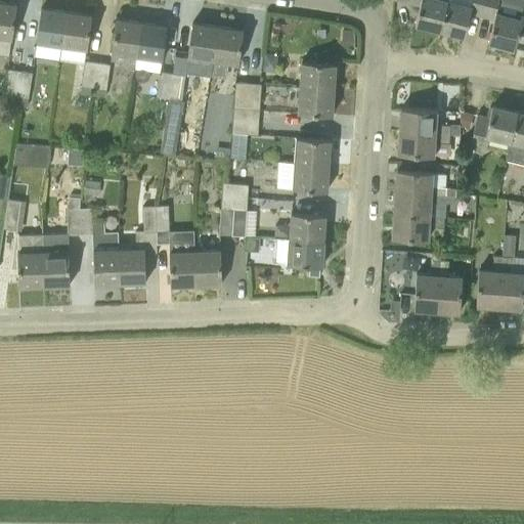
[(415,25),(439,31),(446,0),(444,0),(397,0),(420,5),(415,25)]
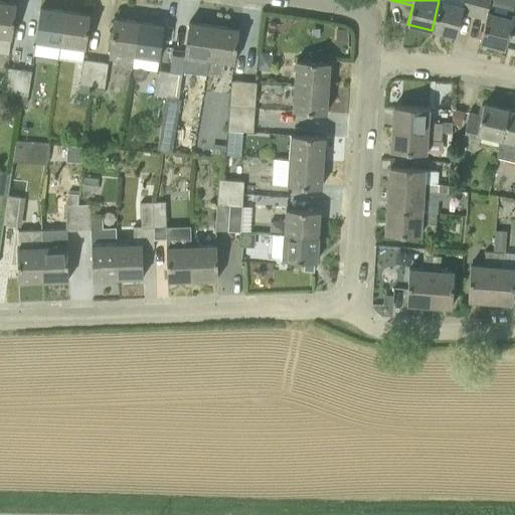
[(473,16),(477,0),(464,0),(463,7),(439,0),(432,30),(456,35),(462,13),(473,16)]
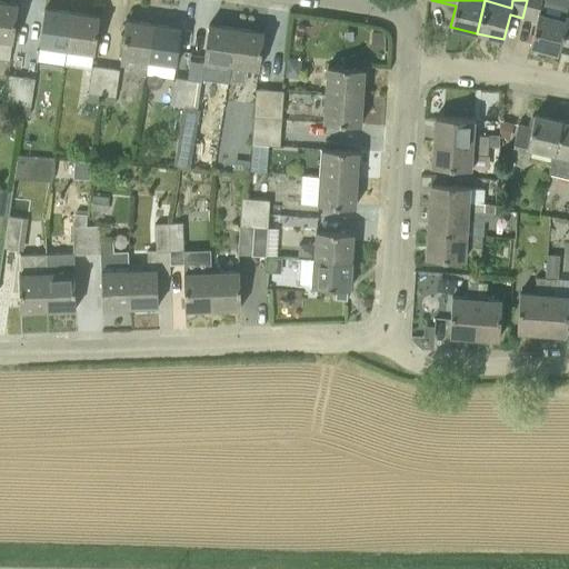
[(540,15),(543,0),(542,0),(527,0),(522,18),(536,21),(530,46),(557,52),(558,48),(565,20),(563,20),(540,15)]
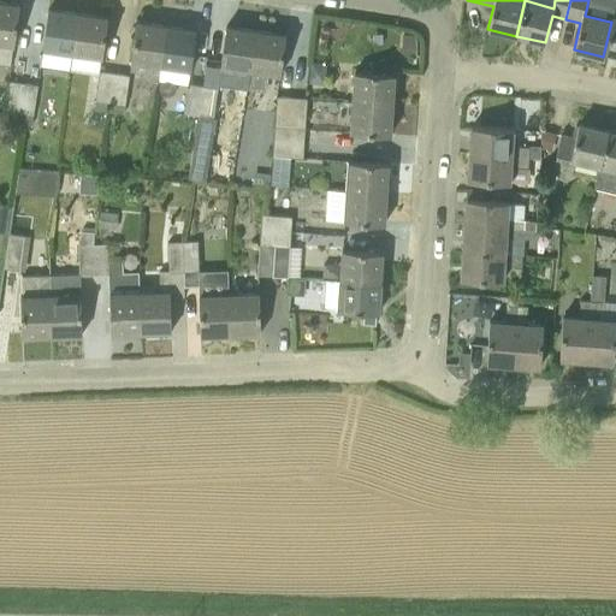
[(615,0),(610,22),(611,22),(604,52),(615,54),(615,0)]
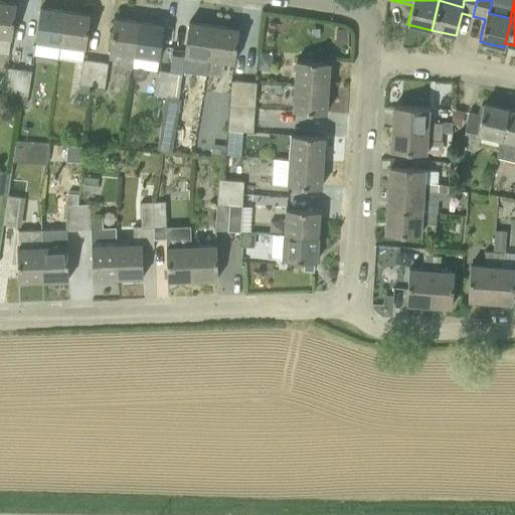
[(16,4),(0,1),(0,35),(11,37),(16,4)]
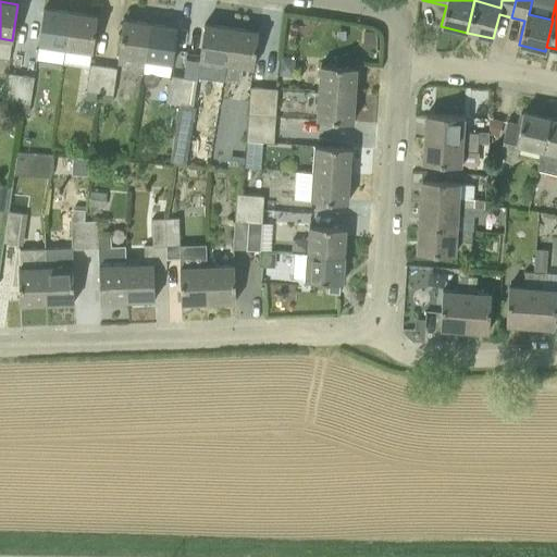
[(40,45),(65,48),(71,12),(44,8),(40,45)]
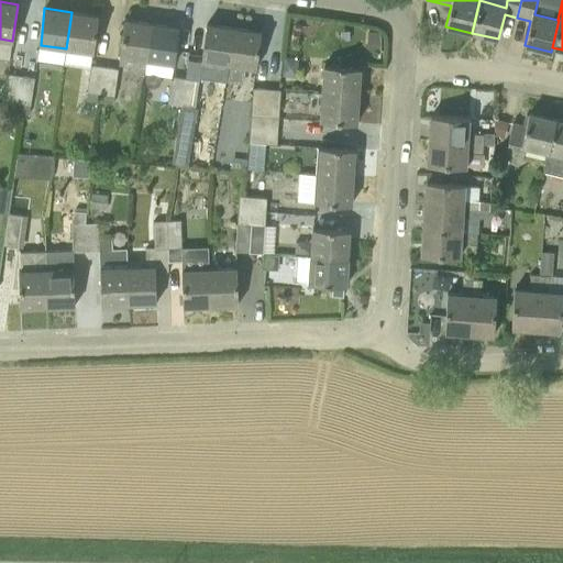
[(72,12),(66,48),(95,53),(99,17),(72,12)]
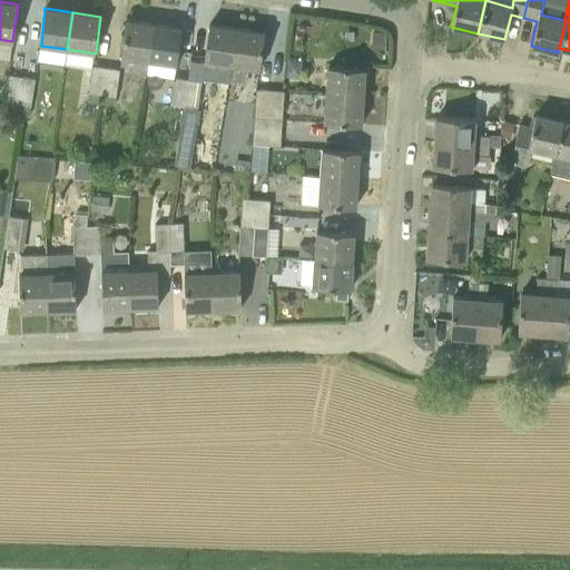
[(123,57),(148,60),(154,25),(126,20),(123,57)]
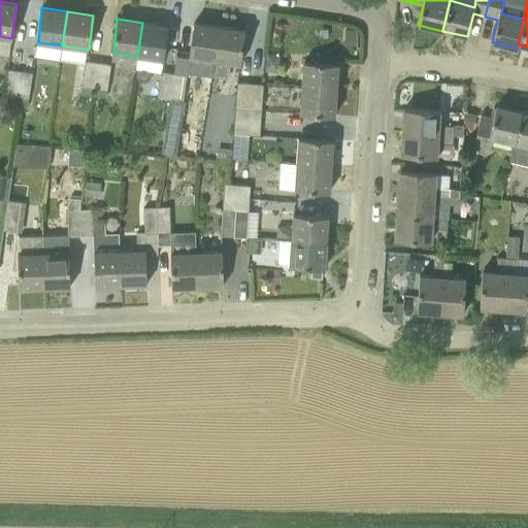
[(142,23),(137,56),(165,60),(168,26),(142,23)]
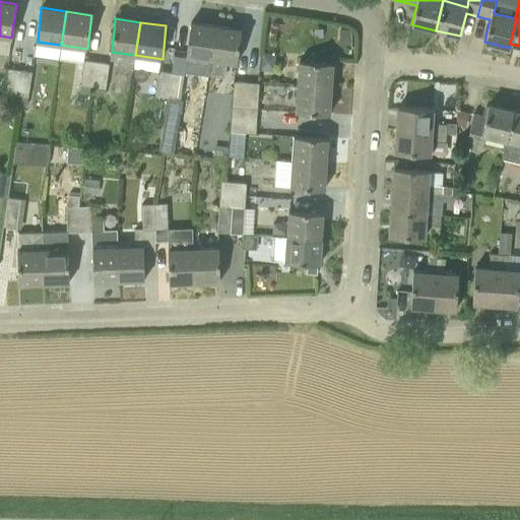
[(187,56),(211,60),(216,25),(191,22),(187,56)]
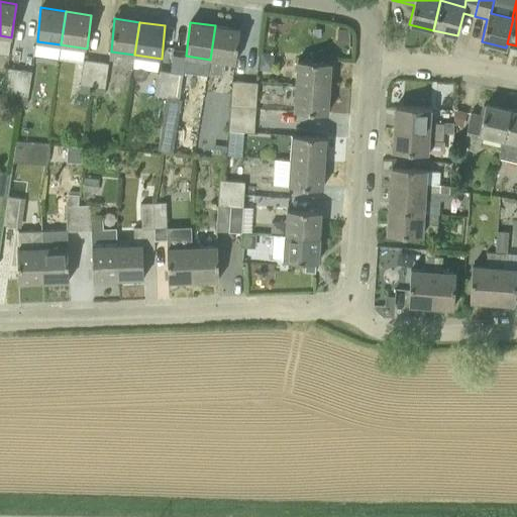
[(215,25),(210,60),(235,63),(239,29),(215,25)]
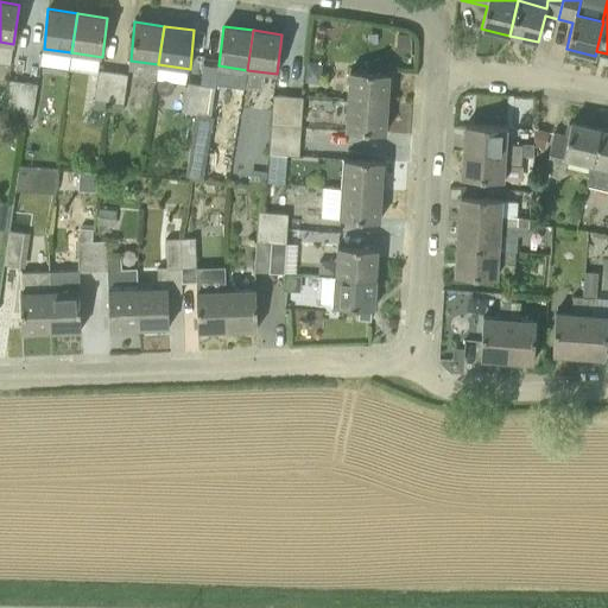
[(94,100),(108,102),(113,71),(99,70),(94,100)]
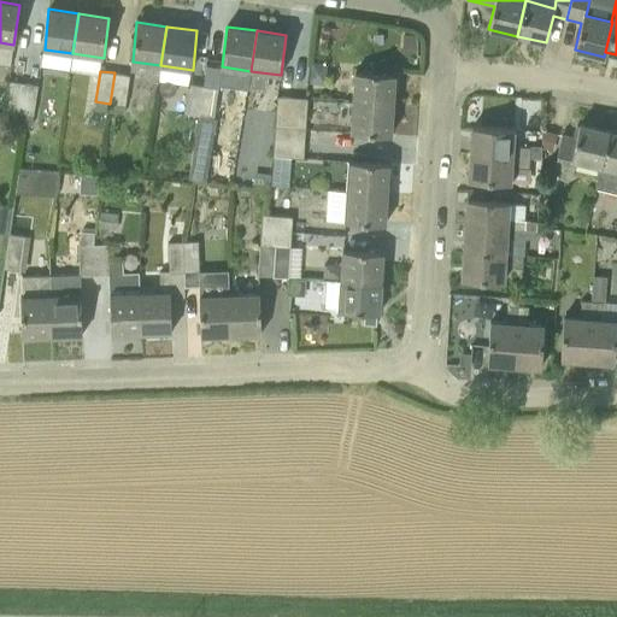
[(125,105),(129,75),(115,72),(110,104),(125,105)]
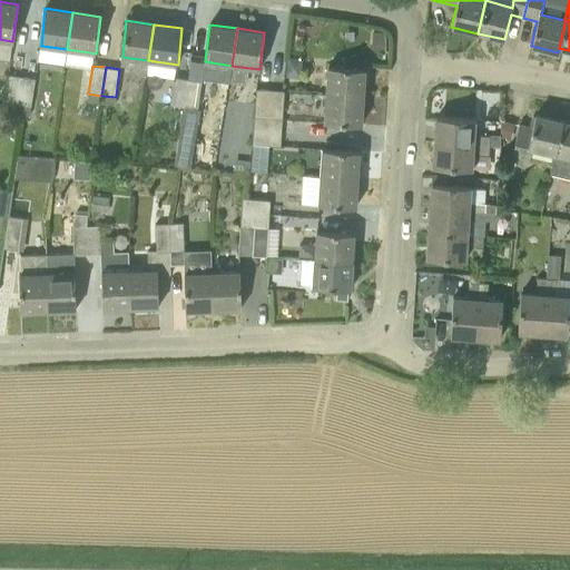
[(365,69),(328,67),(326,95),(363,97),(365,69)]
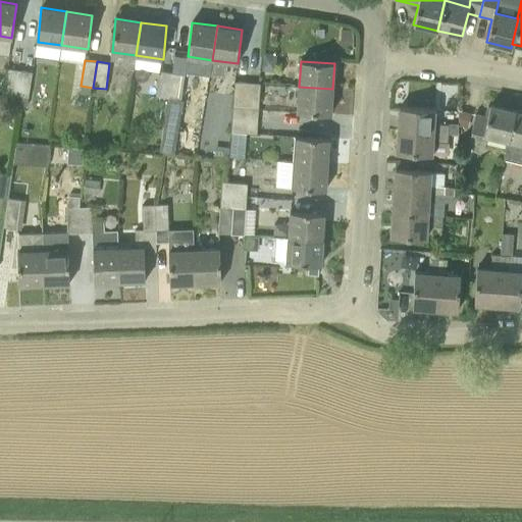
[(3,94),(16,96),(19,69),(6,68),(3,94)]
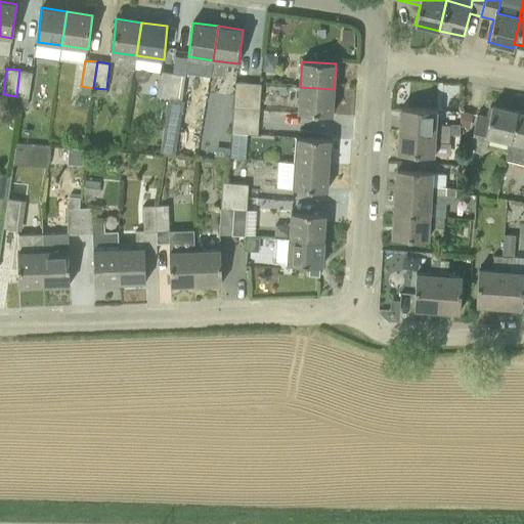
[(29,97),(32,72),(19,70),(16,96),(29,97)]
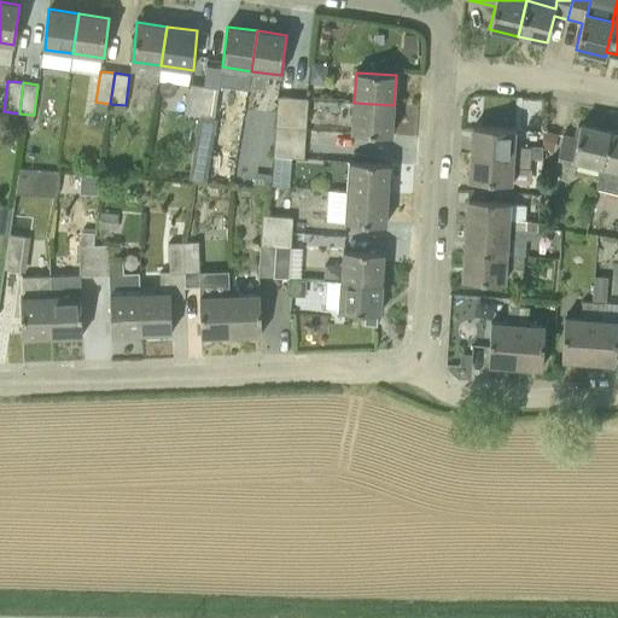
[(199,116),(203,86),(188,83),(184,114),(199,116)]
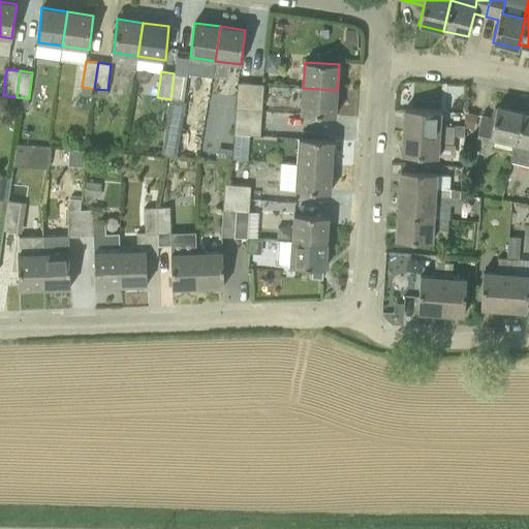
[(187,75),(174,73),(170,99),(184,100),(187,75)]
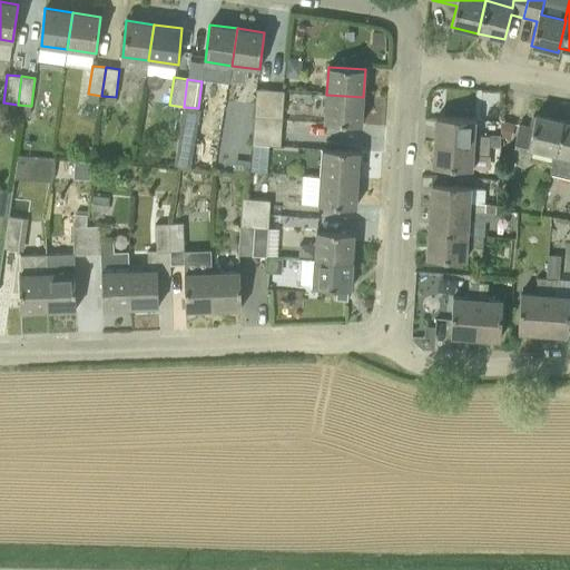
[(254,116),(282,118),(284,90),(256,89),(254,116)]
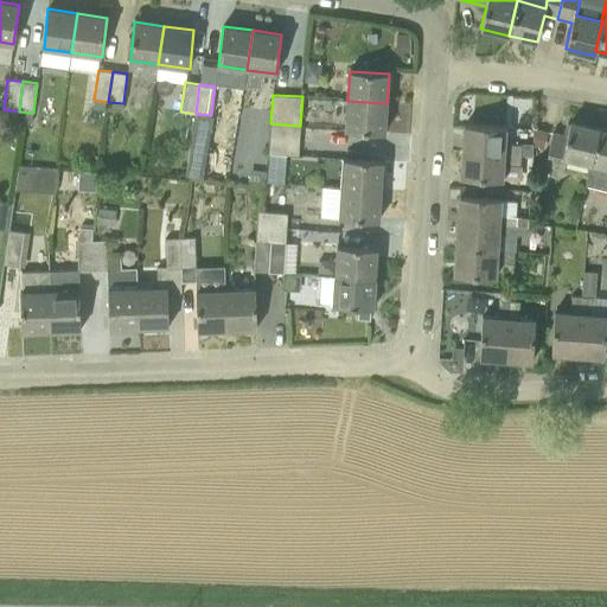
[(384,133),(387,103),(347,101),(346,129),(384,133)]
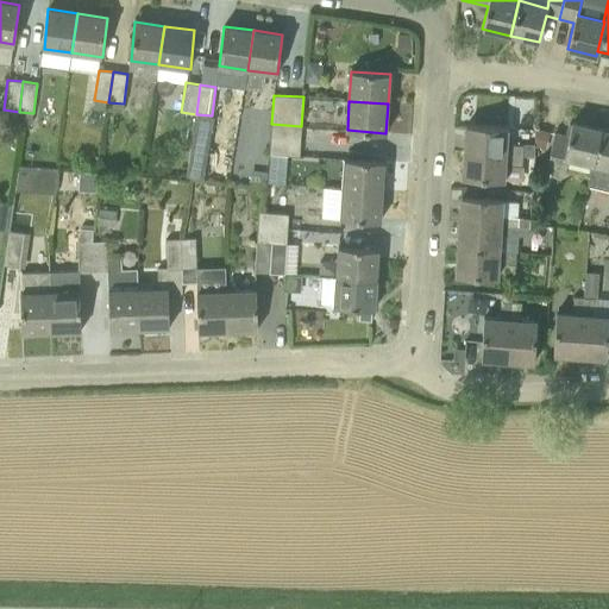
[(32,125),(33,113),(19,112),(17,120),(16,123),(32,125)]
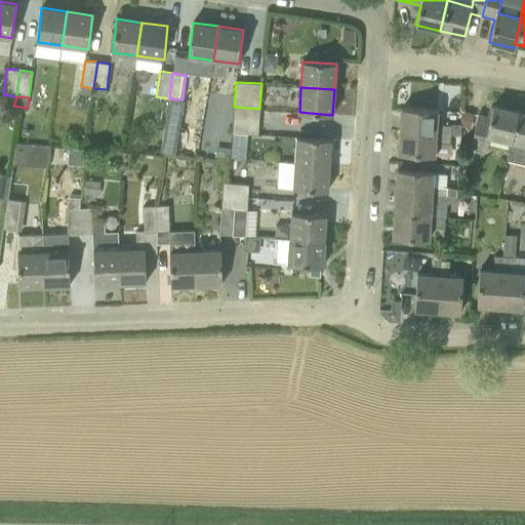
[(169,98),(161,152),(175,155),(185,101),(169,98)]
